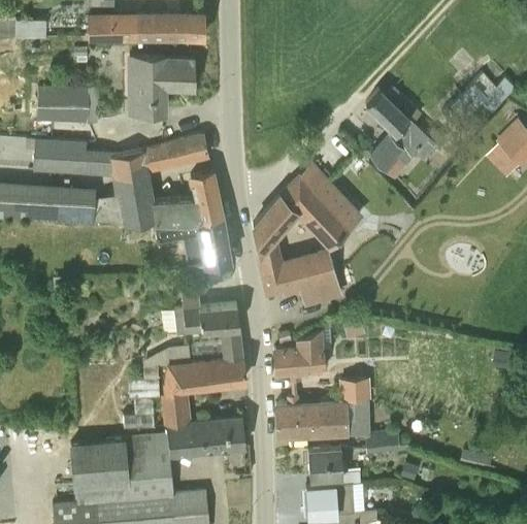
[(91,37),(134,38),(204,37),(203,15),(90,15),(91,37)]
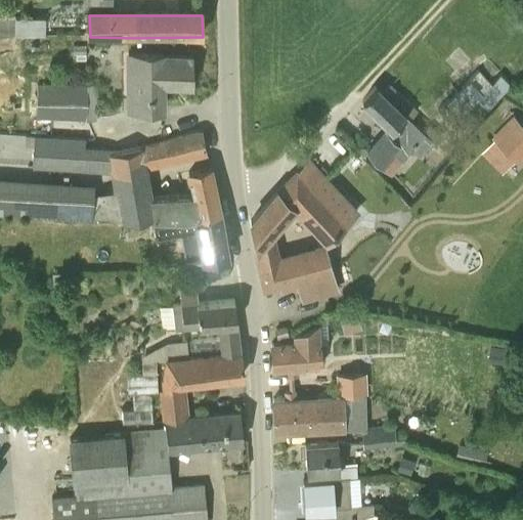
[(2,17),(1,36),(50,37),(50,18),(2,17)]
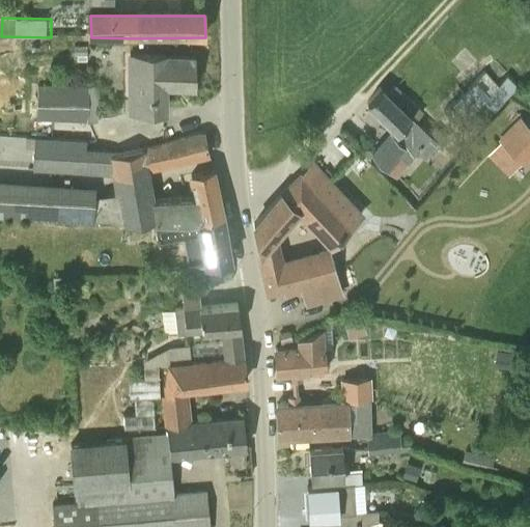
[(40,53),(42,38),(27,37),(27,53),(40,53)]
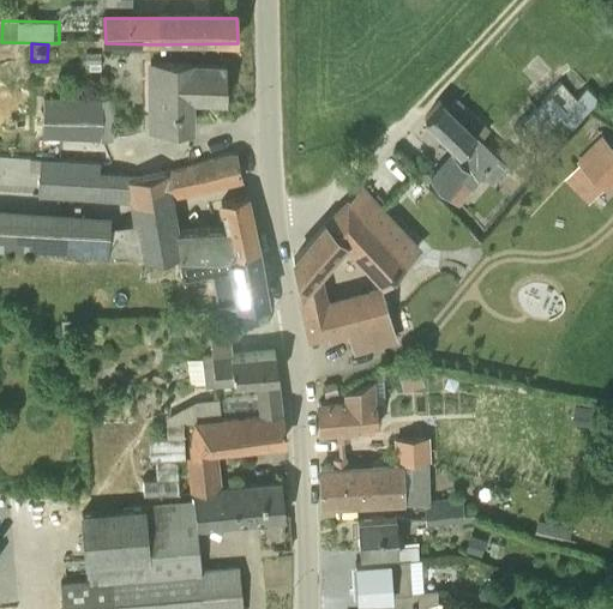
[(28,70),(24,54),(8,56),(11,73),(28,70)]
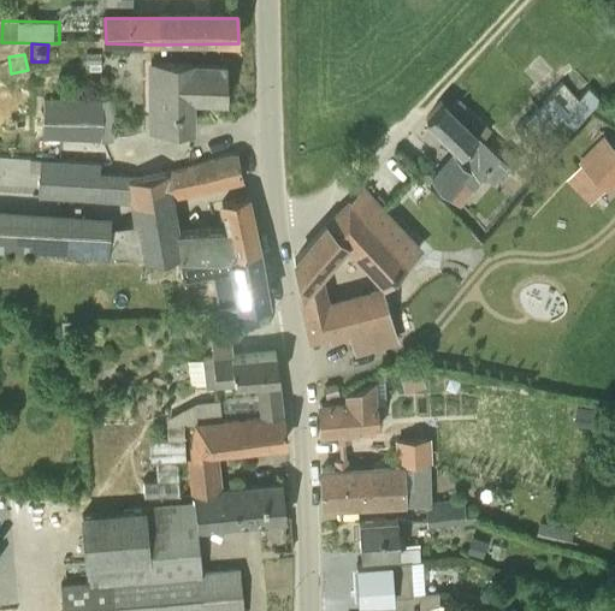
[(149,65),(149,129),(194,129),(194,101),(226,101),(226,70),(197,70),(197,65),(149,65)]
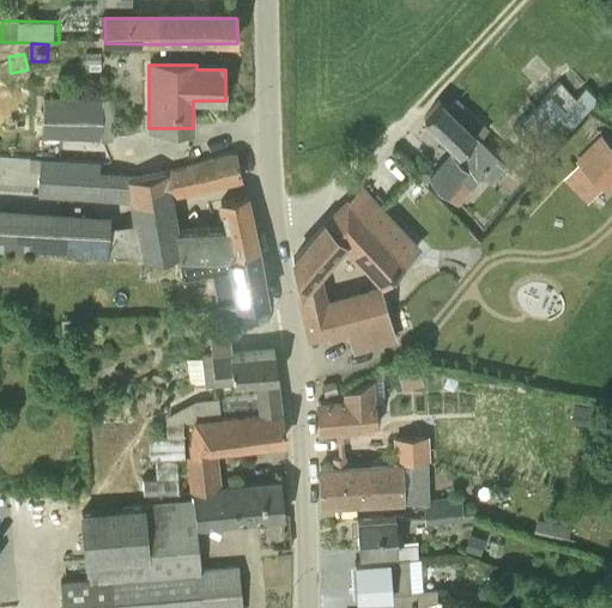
[(598,101),(587,90),(576,101),(561,85),(523,121),(538,138),(540,138),(559,120),(571,131),(598,101)]
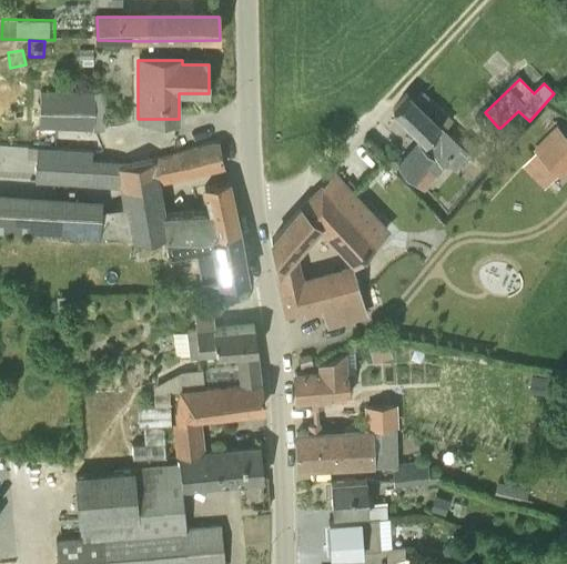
[(407,97),(394,112),(423,139),(396,168),(424,192),(439,175),(437,174),(446,163),(456,172),(471,157),(474,160),(481,152),(466,139),(461,145),(441,127),(449,118),(423,93),(414,103),(407,97)]
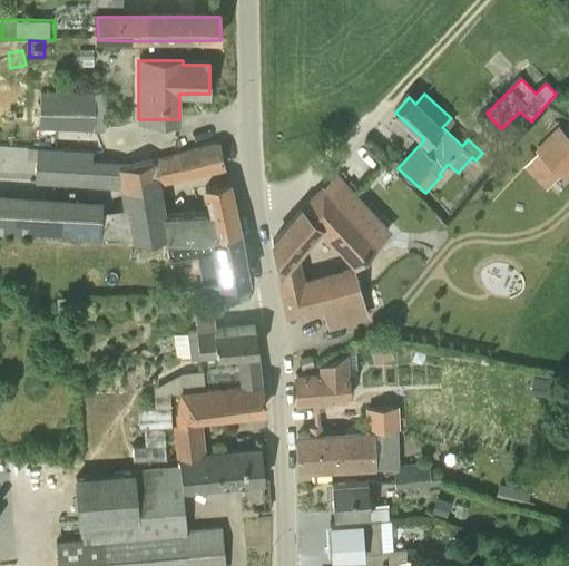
[(39,130),(95,134),(97,98),(41,95),(39,130)]
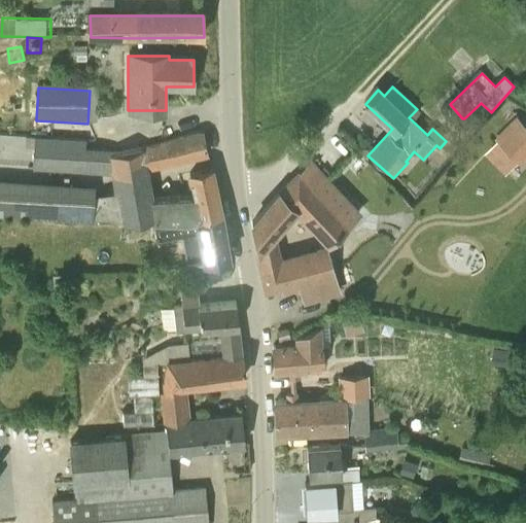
[(447,107),(441,113),(449,123),(456,115),(447,107)]
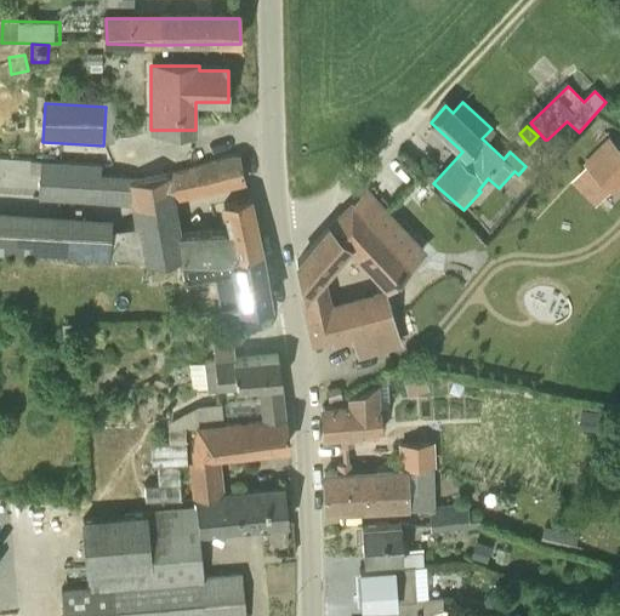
[(555,251),(619,183),(619,152),(610,144),(530,228),(555,251)]
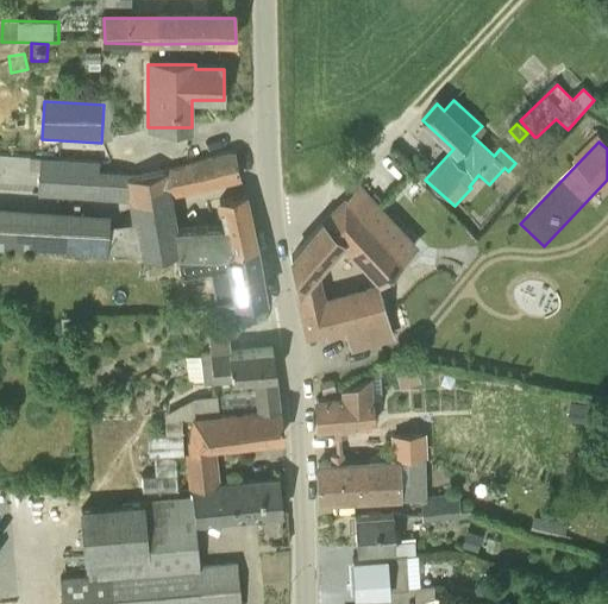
[(171,195),(242,180),(236,153),(130,176),(129,203),(142,259),(177,256),(176,251),(185,252),(180,230),(171,195)]
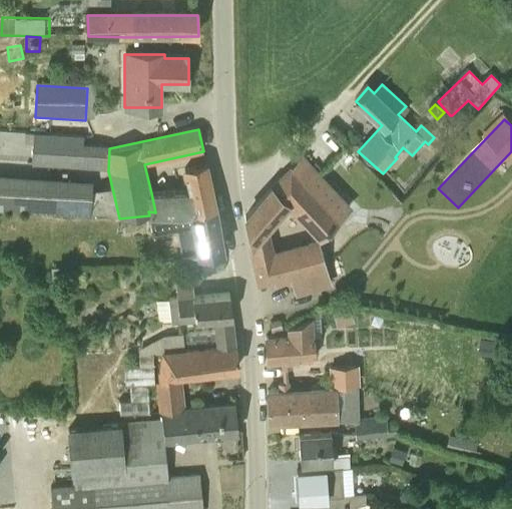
[(109,148),(110,147),(110,146),(85,145),(85,140),(34,137),(33,167),(108,171),(109,148)]
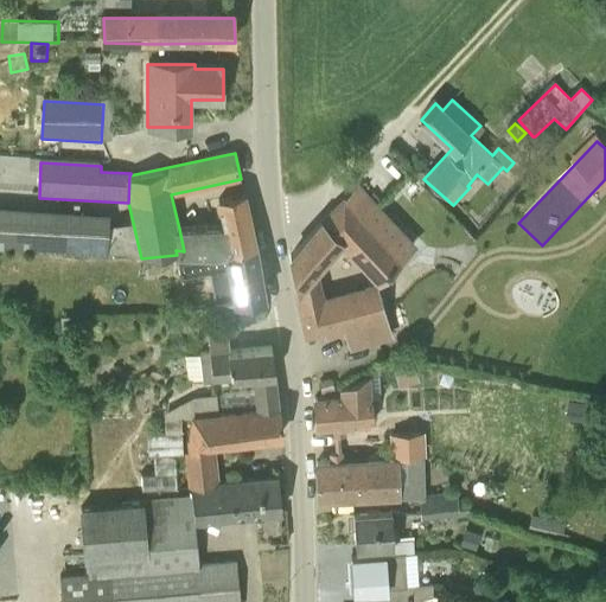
[(378,285),(381,281),(419,244),(362,186),(324,223),(292,258),(291,258),(307,332),(325,327),(326,333),(345,328),(351,348),(393,337),(377,287),(326,298),(321,274),(344,249),(378,285)]
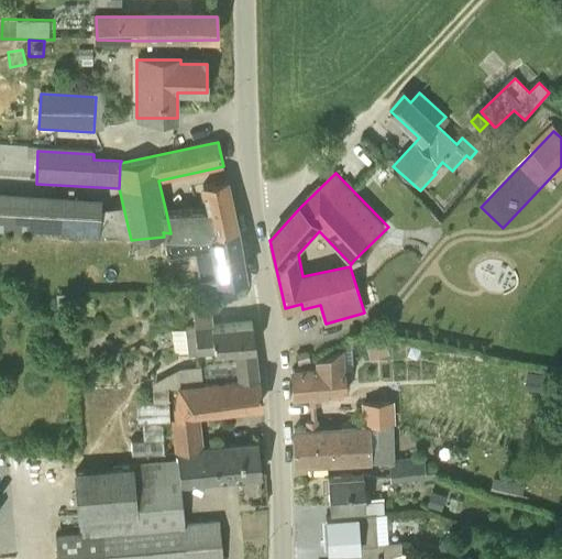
[(206,211),(211,237),(218,236),(237,231),(227,183),(200,188),(206,211)]
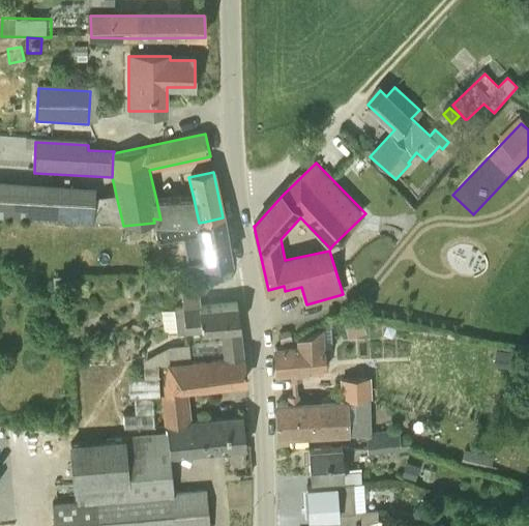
[(33,193),(33,191),(0,187),(0,216),(33,220),(33,193)]
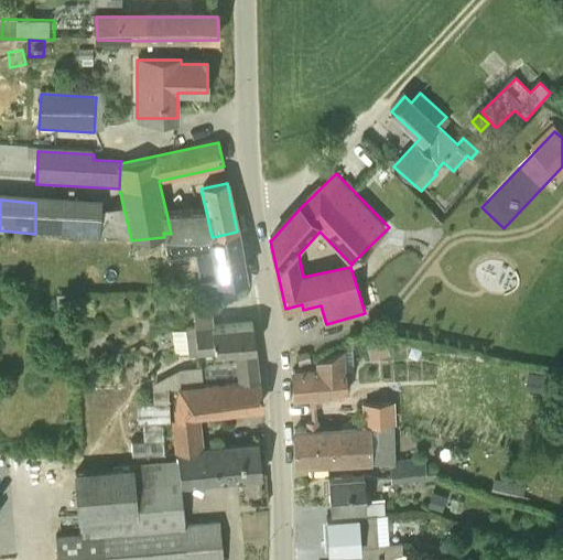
[(173,234),(192,236),(186,212),(166,213),(171,234),(173,234)]
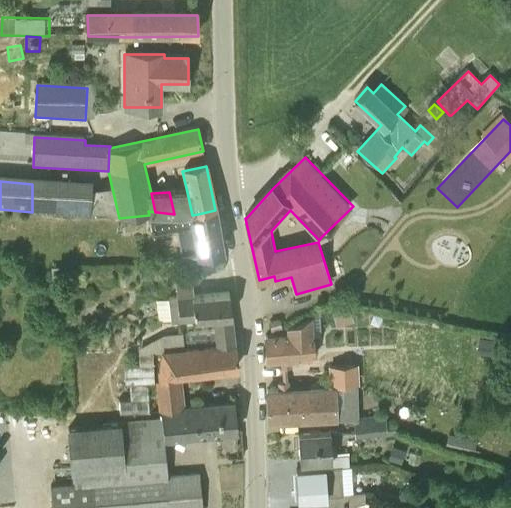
[(169,192),(174,214),(189,215),(192,215),(187,192),(169,192)]
